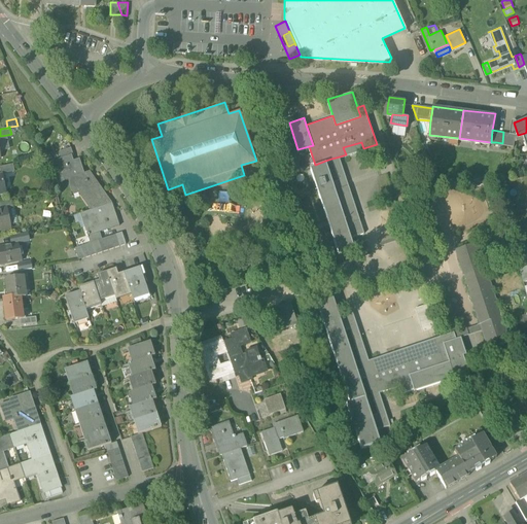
[(515,133),(503,132),(502,143),(513,145),(515,136),(515,133)]
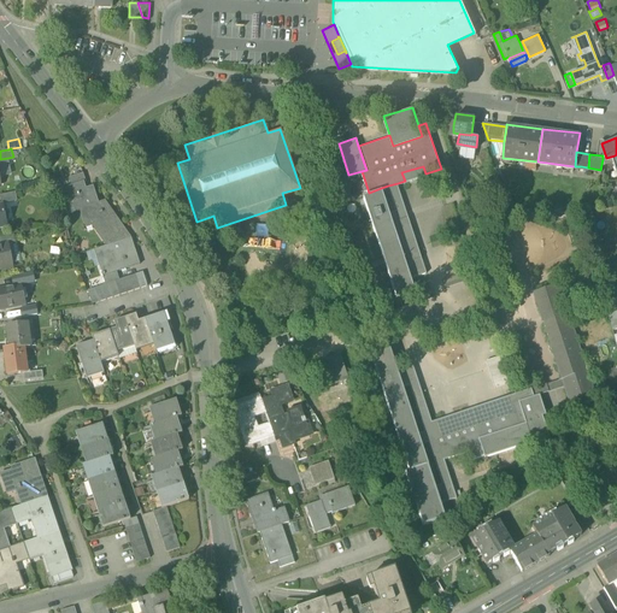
[(0,174),(12,172),(9,158),(0,159),(0,174)]
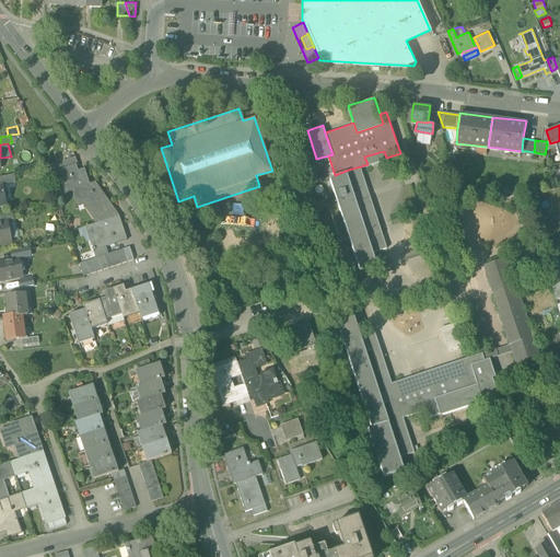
[(364,157),(368,164),(386,158),(384,151),(364,157)]
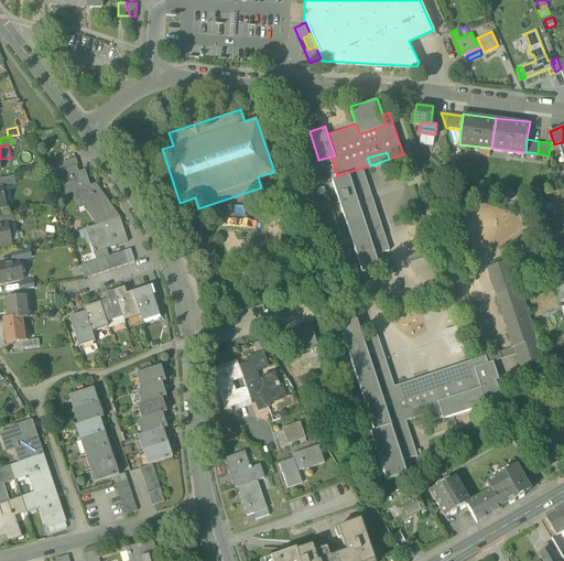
[(62,160),(65,168),(75,164),(75,165),(77,165),(78,164),(76,155),(62,160)]
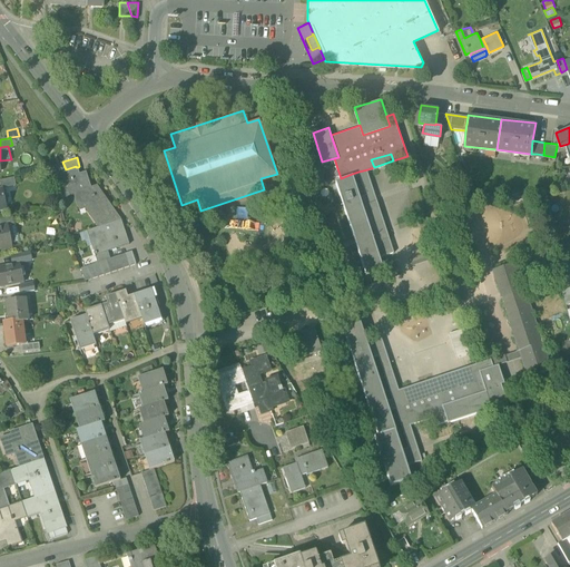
[(69,193),(74,191),(91,185),(86,169),(79,172),(77,172),(76,167),(76,166),(66,169),(59,172),(64,186),(66,185),(69,193)]
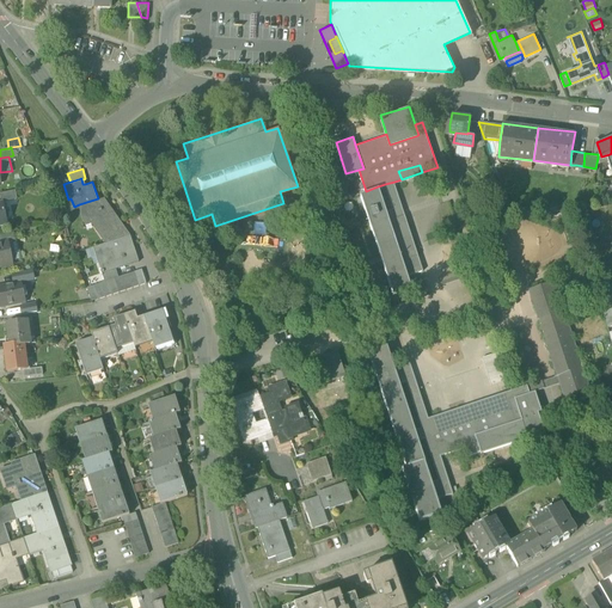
[(395,182),(385,184),(393,208),(386,210),(389,220),(396,217),(409,257),(402,259),(407,274),(423,269),(395,182)]
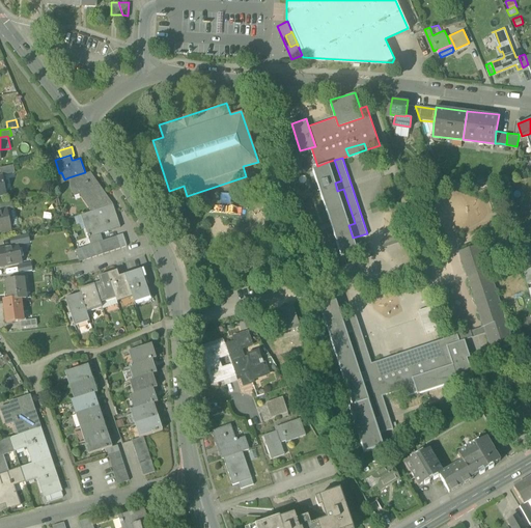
[(357,248),(353,238),(348,225),(337,191),(335,183),(328,162),(317,166),(312,167),(341,253),(357,248)]
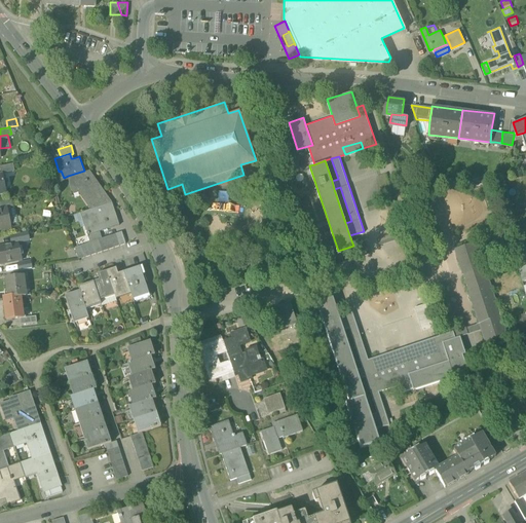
[(0,163),(0,165),(1,172),(14,169),(13,161),(0,163)]
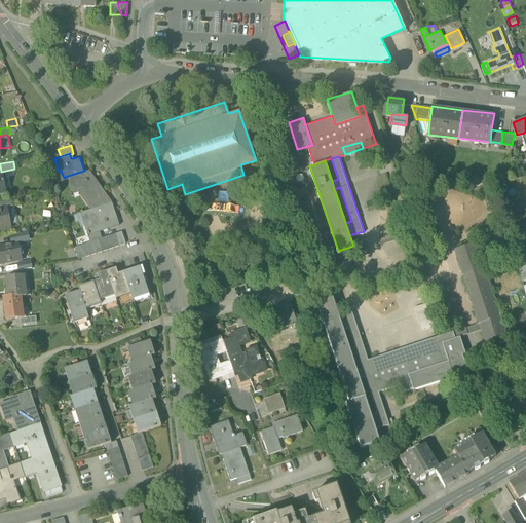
[(88,170),(84,171),(68,176),(72,189),(81,186),(84,191),(81,193),(90,206),(108,193),(94,175),(91,177),(88,170)]
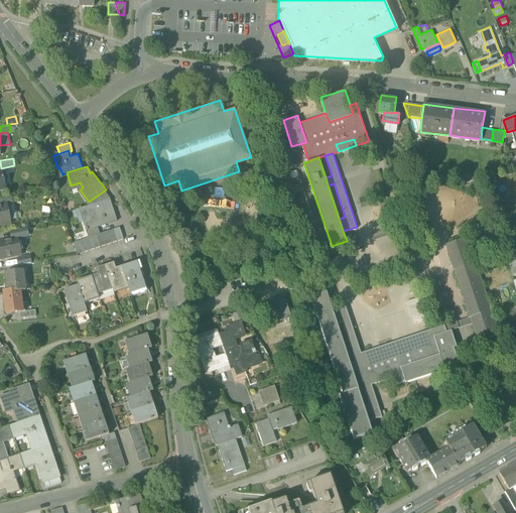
[(89,202),(90,204),(110,197),(106,189),(89,202)]
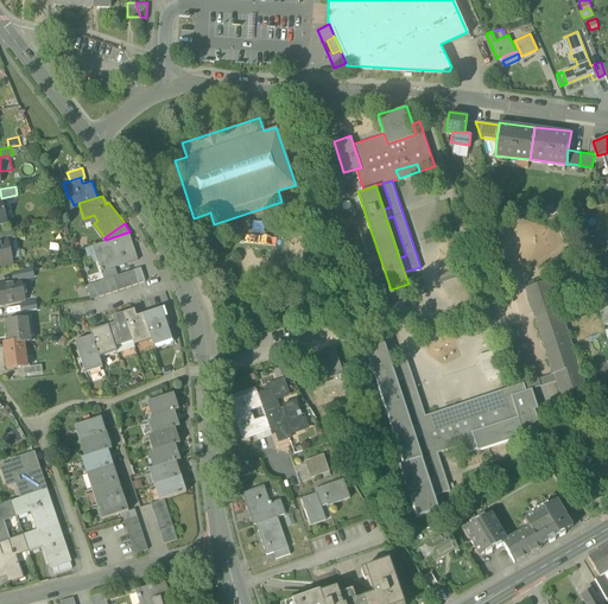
[(0,230),(0,235),(1,241),(8,240),(10,241),(16,239),(13,228),(0,230)]
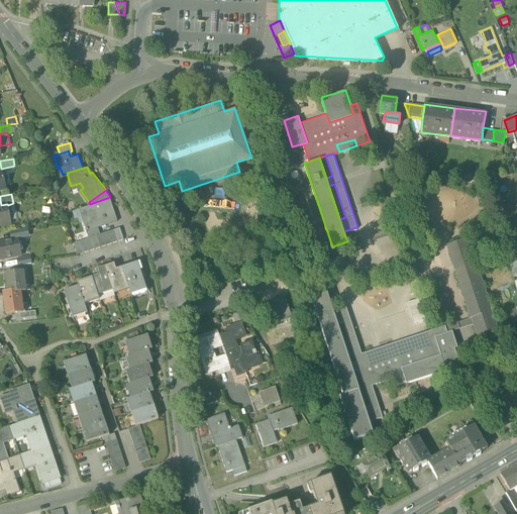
[(87,226),(88,228),(98,225),(117,218),(110,197),(90,204),(84,206),(88,217),(85,219),(85,220),(87,226)]
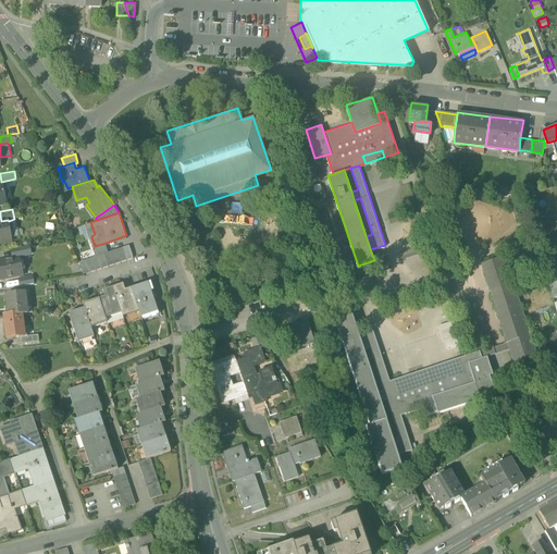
[(14,219),(9,221),(11,235),(19,234),(15,218),(14,219)]
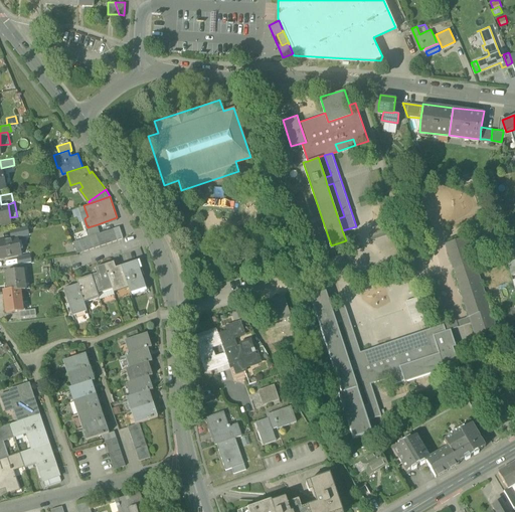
[(0,221),(1,222),(2,221),(2,219),(10,217),(8,204),(7,203),(1,204),(0,204),(0,221)]
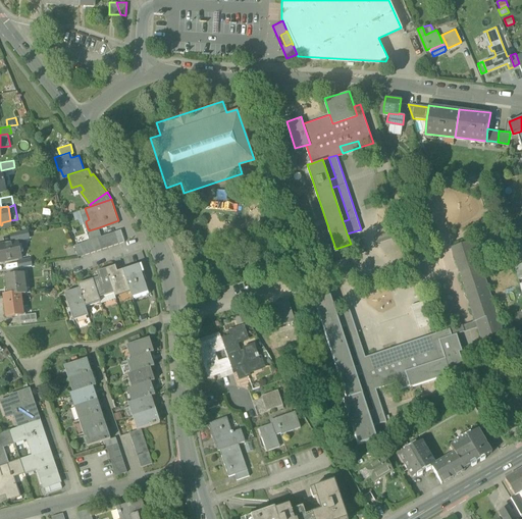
[(81,223),(86,222),(86,221),(89,219),(85,208),(73,211),(75,219),(79,218),(81,223)]
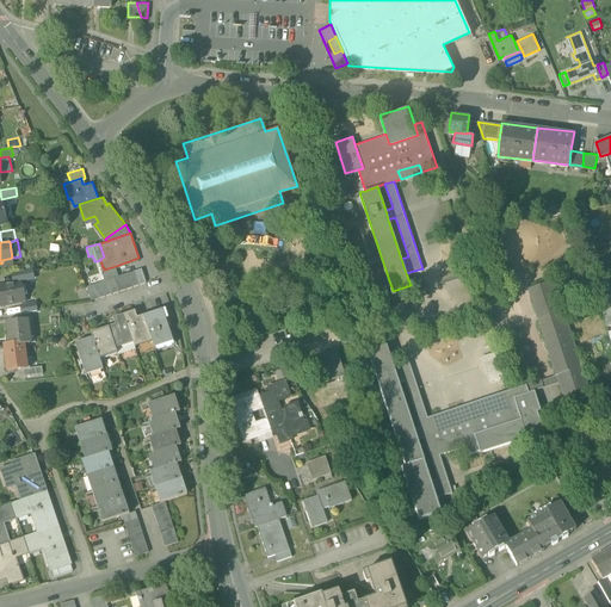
[(100,268),(104,279),(107,278),(115,276),(118,274),(116,266),(104,270),(103,267),(100,268)]
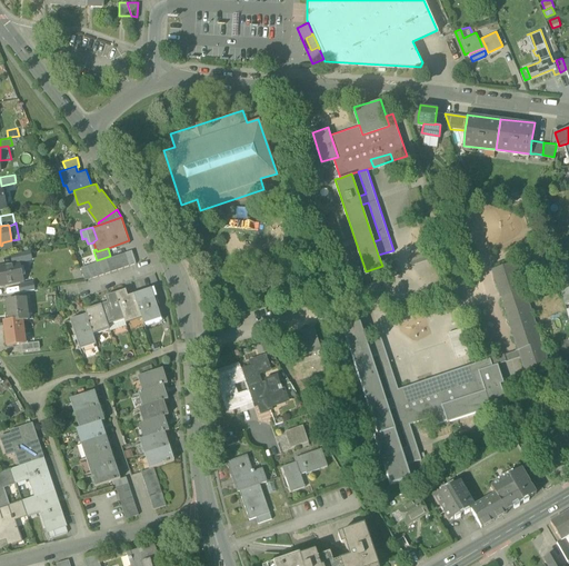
[(131,248),(126,250),(129,264),(136,261),(131,248)]
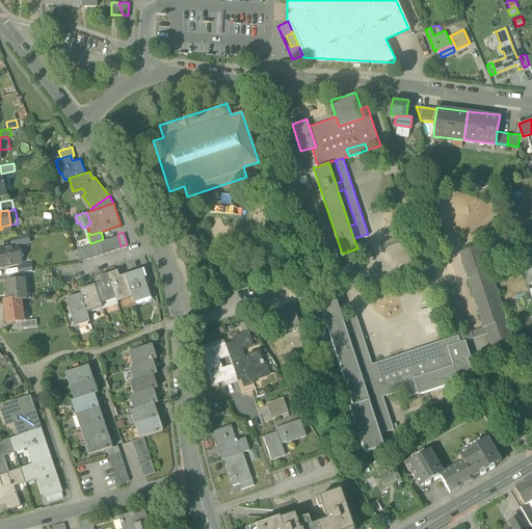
[(380,241),(382,246),(410,238),(408,232),(380,241)]
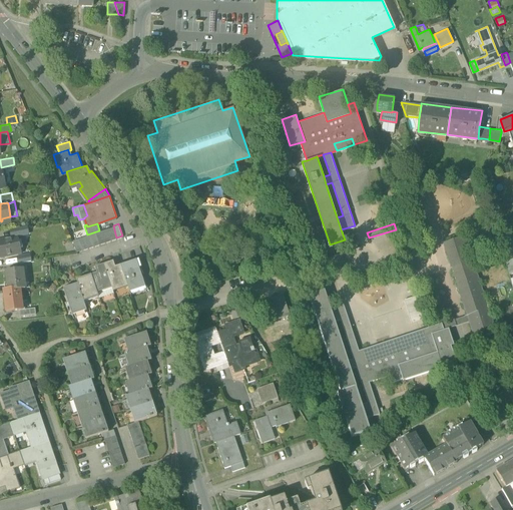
[(27,224),(15,226),(17,234),(18,234),(29,231),(27,224)]
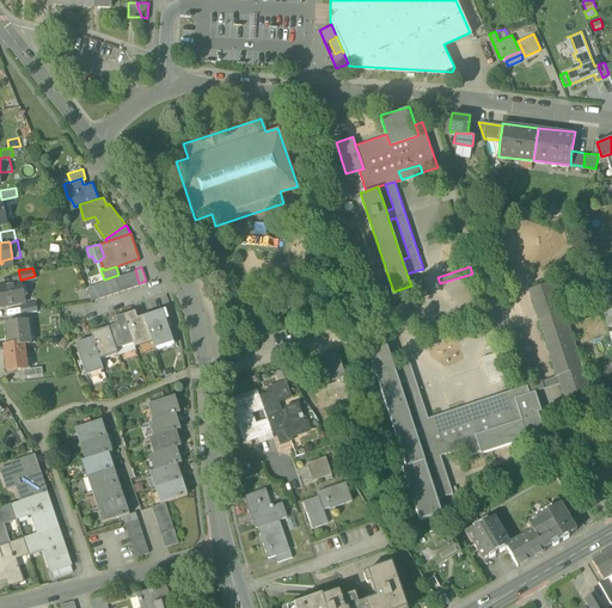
[(135,269),(128,271),(133,286),(139,283),(135,269)]
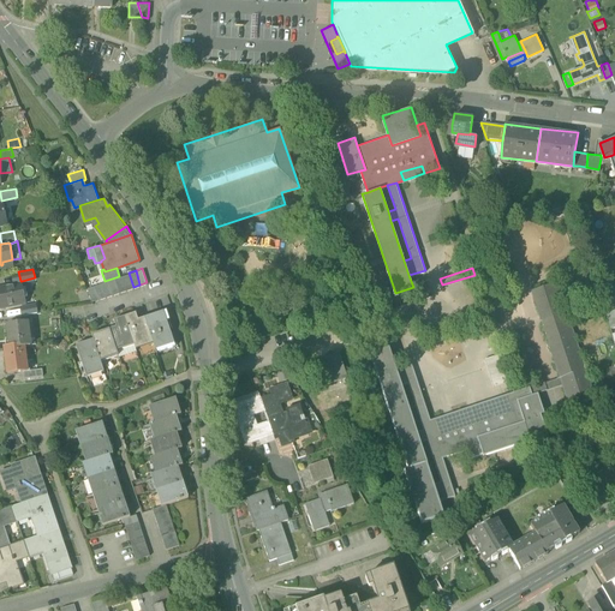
[(129,273),(121,275),(126,289),(133,287),(129,273)]
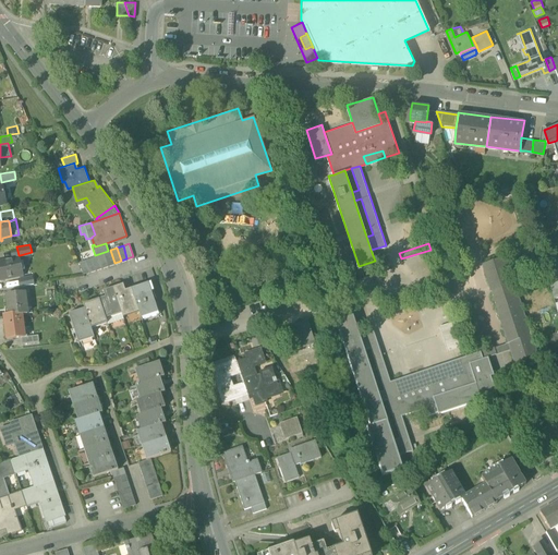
[(108,251),(105,252),(108,264),(114,263),(110,250),(108,251)]
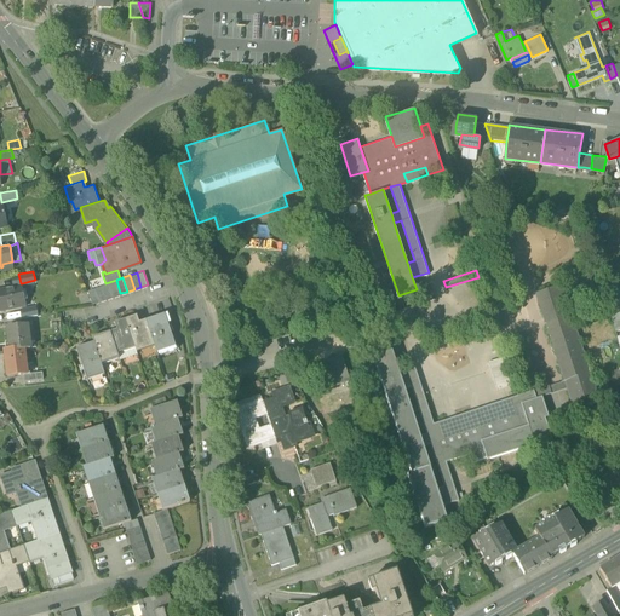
[(116,280),(109,282),(114,295),(120,293),(116,280)]
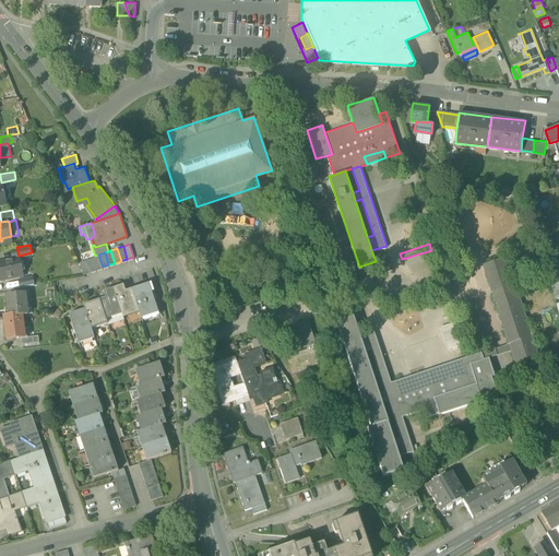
[(95,256),(92,257),(96,269),(103,267),(98,255),(95,256)]
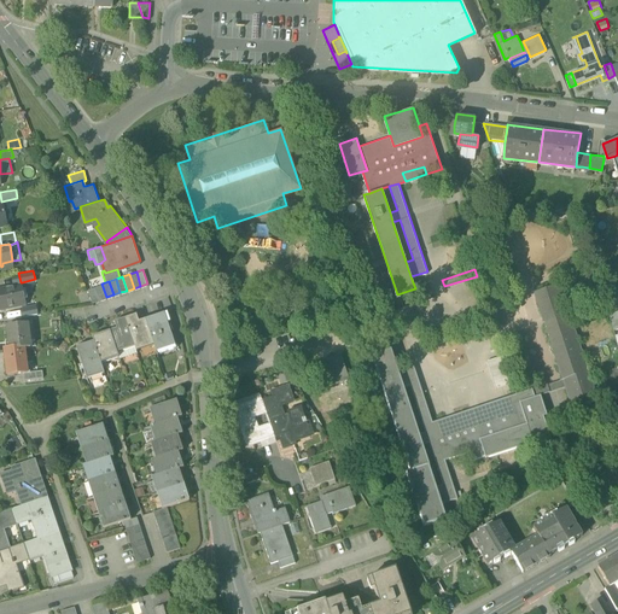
[(0,287),(0,308),(25,303),(22,282),(21,282),(13,284),(4,285),(5,286),(0,287)]
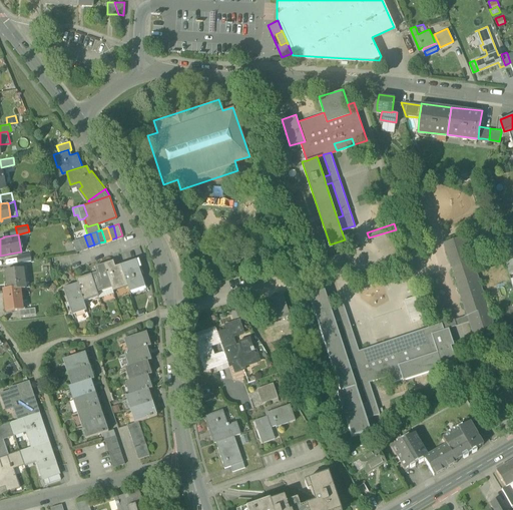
[(488,306),(487,306),(463,234),(444,240),(468,314),(470,320),(474,332),(494,326),(488,306)]
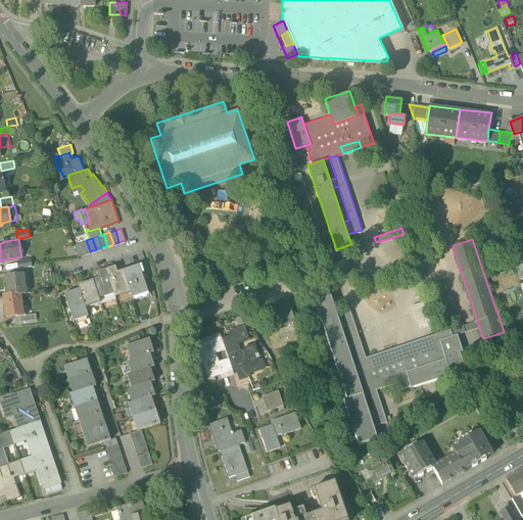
[(86,240),(81,242),(84,253),(90,251),(86,240)]
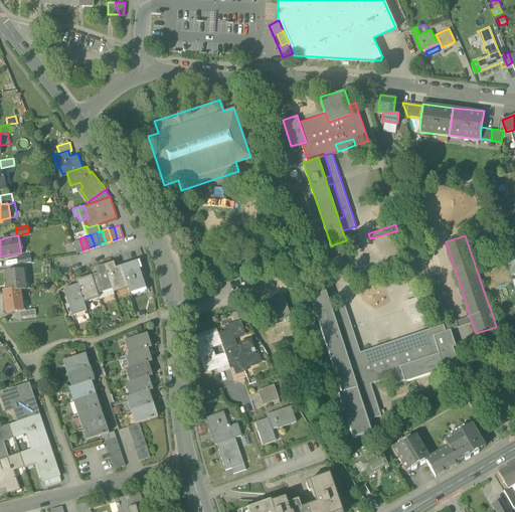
[(77,251),(82,249),(79,238),(73,240),(77,251)]
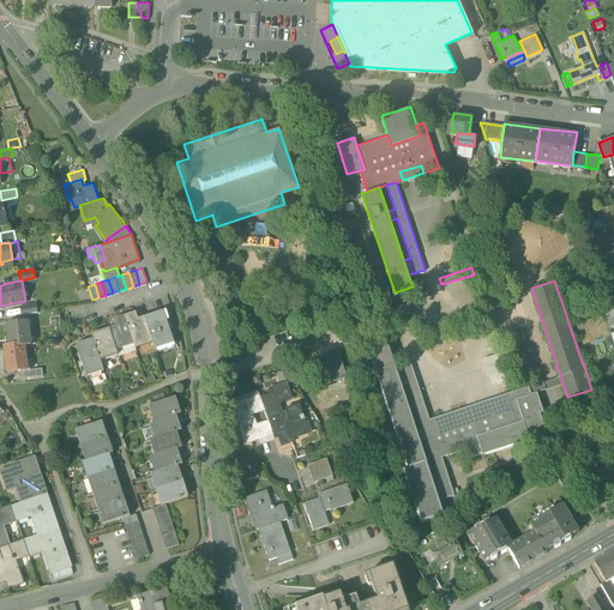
[(37,310),(36,302),(22,305),(23,313),(37,310)]
